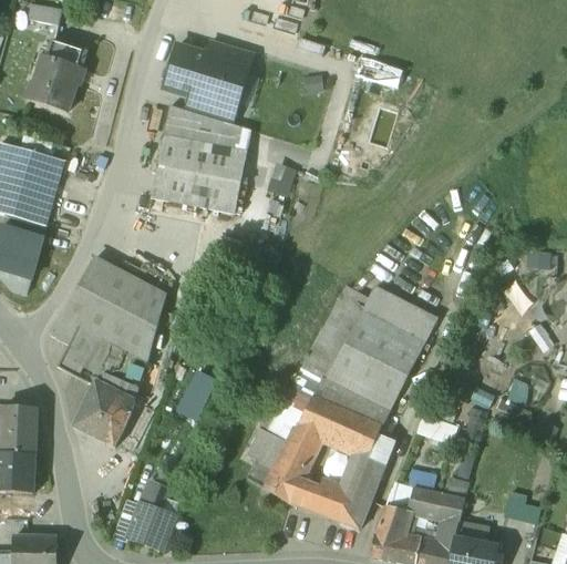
[(62,9),(31,2),(28,19),(59,24),(62,9)]
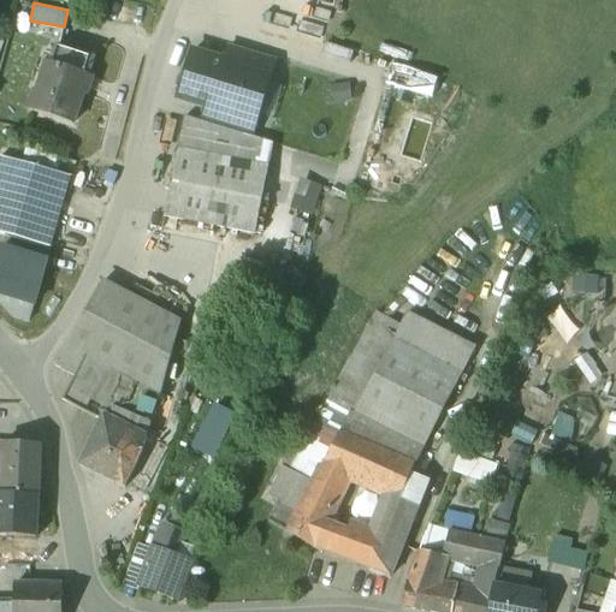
[(231,43),(226,60),(268,73),(271,73),(276,58),(231,43)]
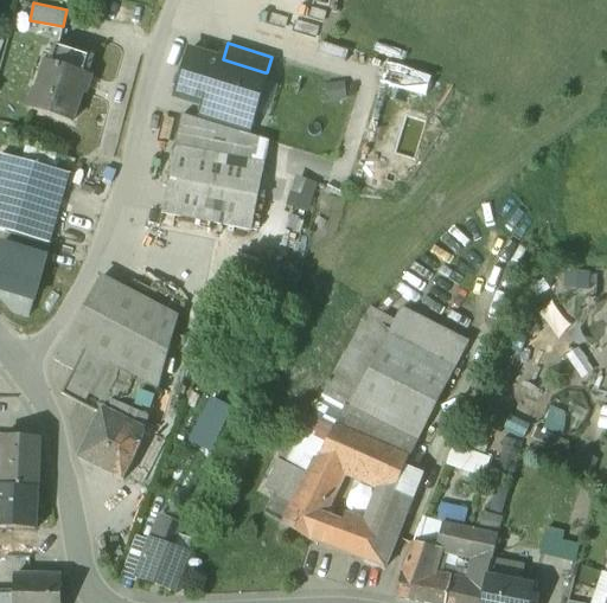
[(93,56),(55,44),(49,62),(44,59),(34,89),(32,88),(26,107),(70,121),(93,56)]
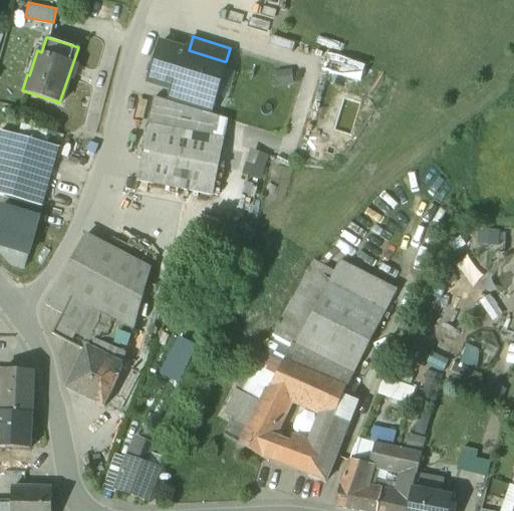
[(189,50),(162,41),(149,79),(173,87),(212,99),(224,61),(189,50)]
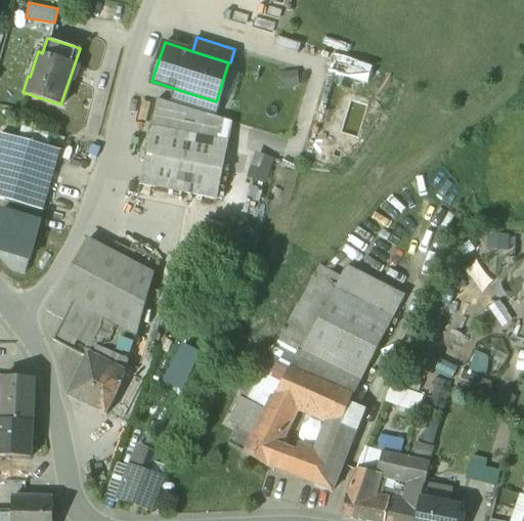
[(378,78),(381,59),(339,53),(336,72),(378,78)]
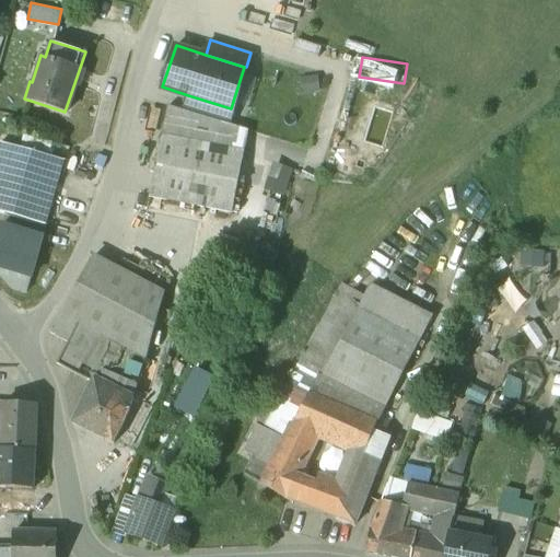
[(231,108),(188,95),(184,109),(229,124),(233,109),(231,108)]
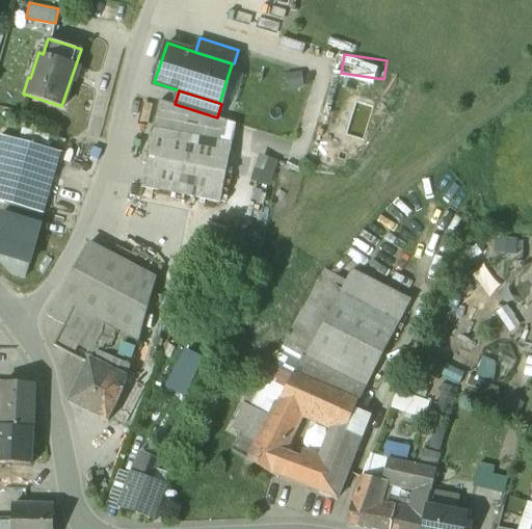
[(223,124),(157,110),(154,127),(220,139),(223,124)]
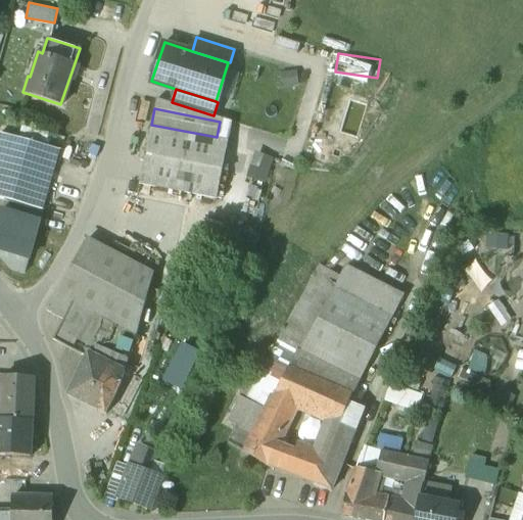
[(217,137),(151,125),(140,182),(217,196),(228,139),(217,137)]
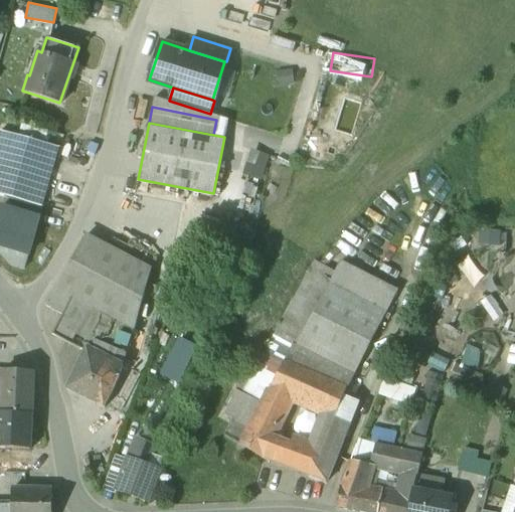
[(58,145),(0,128),(0,193),(41,205),(47,185),(49,185),(50,187),(56,167),(52,166),(58,145)]
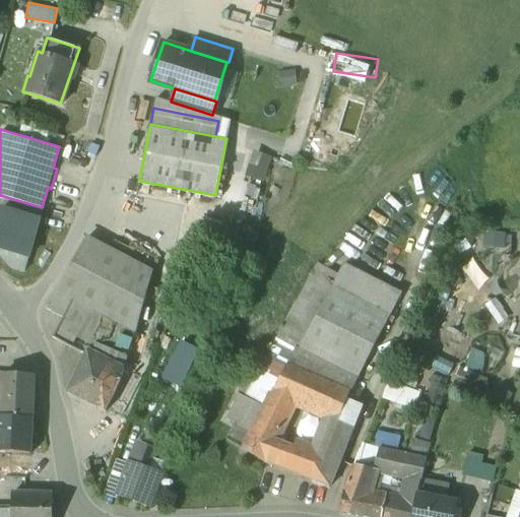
[(0,247),(28,255),(42,207),(5,197),(0,212),(0,247)]
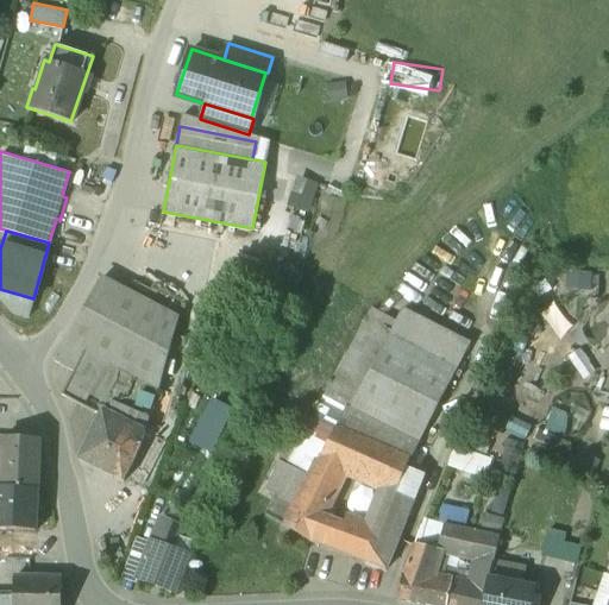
[(150,302),(101,276),(80,314),(79,313),(67,336),(120,365),(136,372),(159,385),(179,317),(173,314),(150,302)]
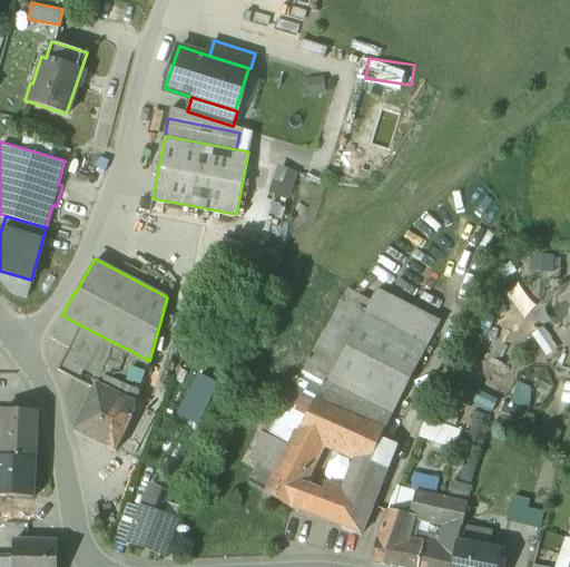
[(146,272),(126,262),(120,272),(140,283),(146,273),(146,272)]
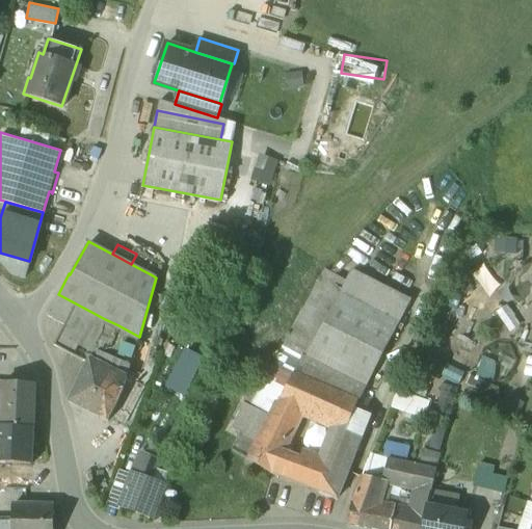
[(25,275),(29,261),(0,253),(0,260),(11,272),(25,275)]
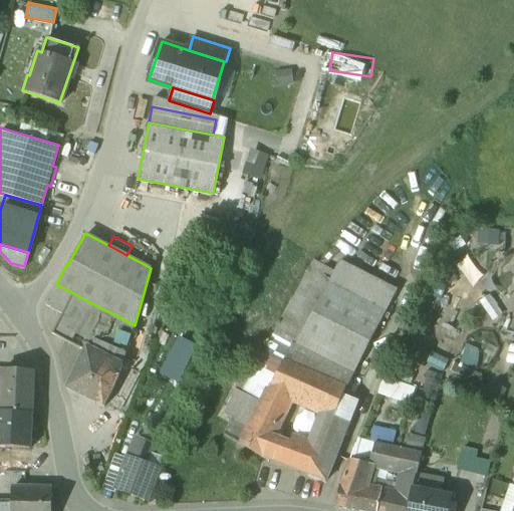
[(151,256),(132,246),(126,255),(146,265),(151,256)]
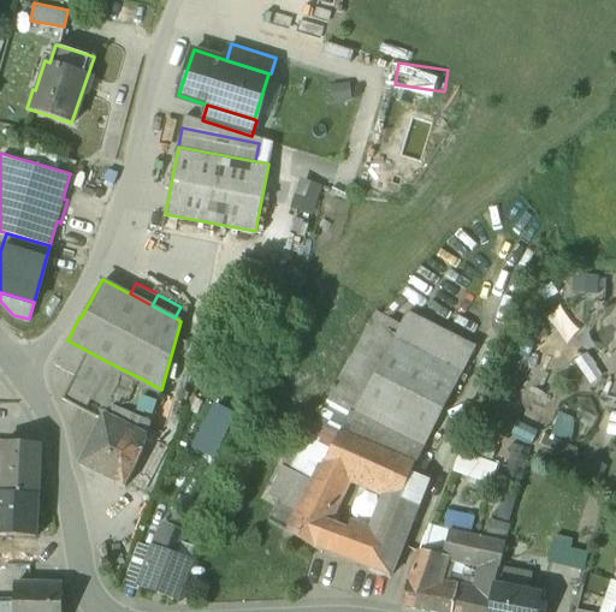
[(375,309),(298,453),(289,449),(282,463),(283,464),(314,479),(323,462),(341,429),(414,463),(422,444),(355,410),(394,337),(401,322),(375,309)]
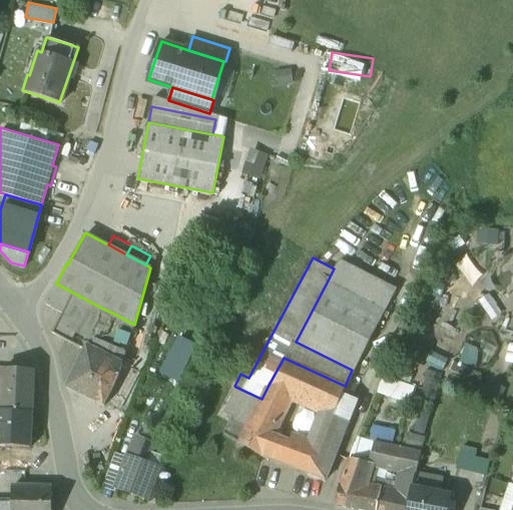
[(395,288),(339,260),(334,269),(328,281),(384,309),(395,288)]
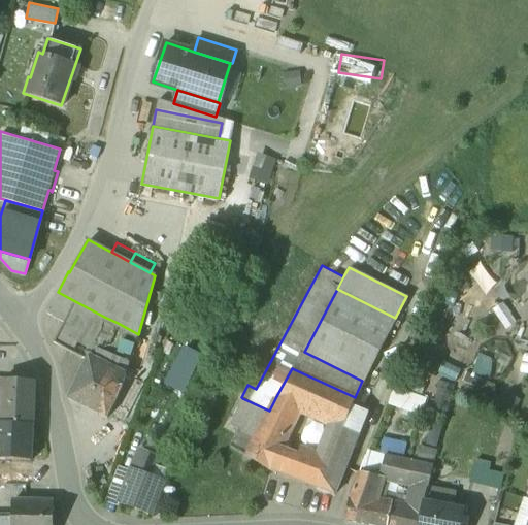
[(337,289),(304,352),(362,381),(363,381),(395,318),(337,289)]
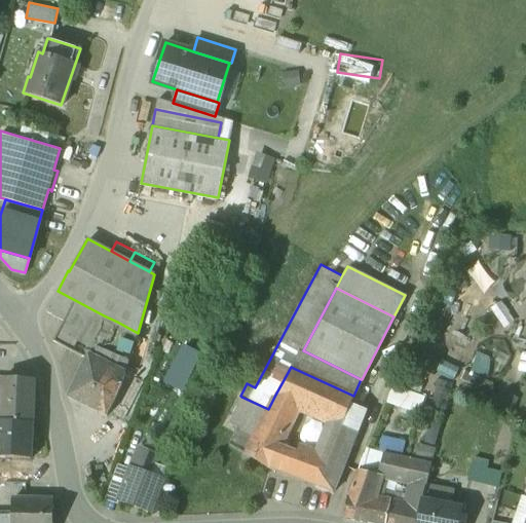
[(104,315),(58,291),(47,310),(64,320),(53,339),(66,346),(71,336),(91,346),(92,343),(104,315)]
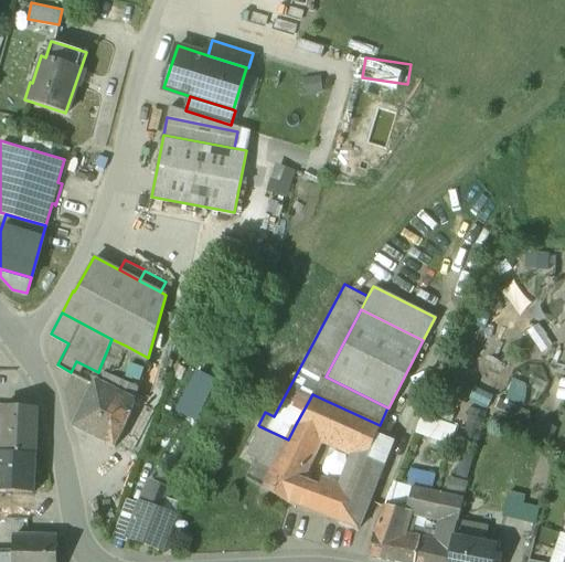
[(126,346),(112,339),(99,369),(107,371),(116,375),(126,346)]
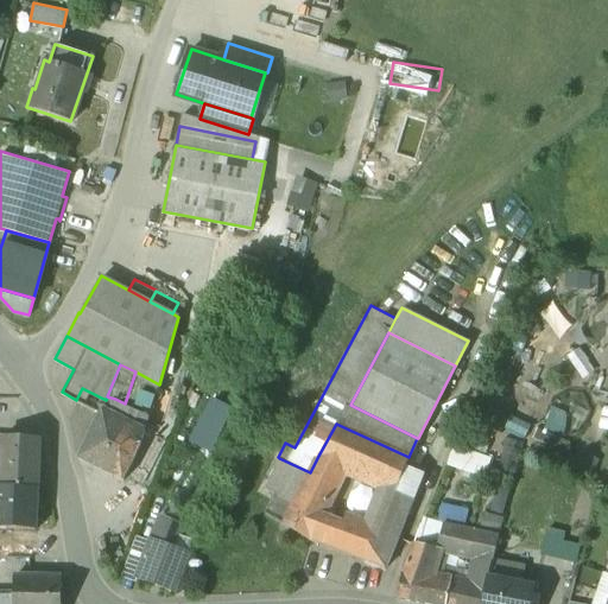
[(135,372),(125,404),(115,399),(109,414),(145,430),(156,398),(159,385),(135,372)]
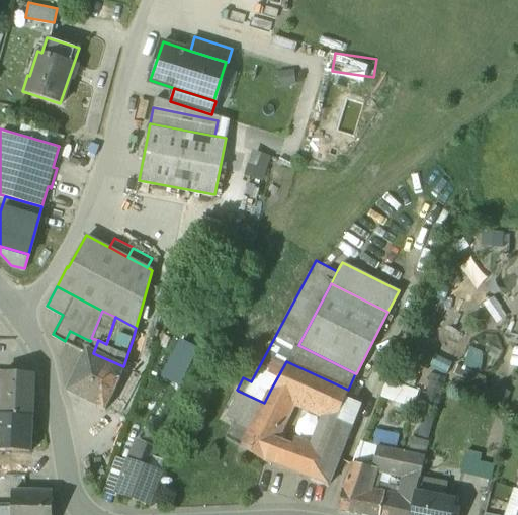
[(93,353),(86,350),(67,390),(104,408),(123,366),(93,353)]
